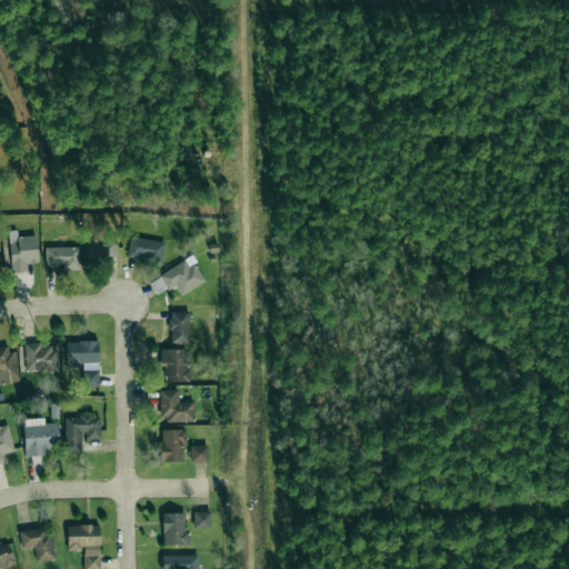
[(37,262),(36,236),(17,237),(16,230),(8,230),(10,272),(27,271),(26,262),(37,262)]
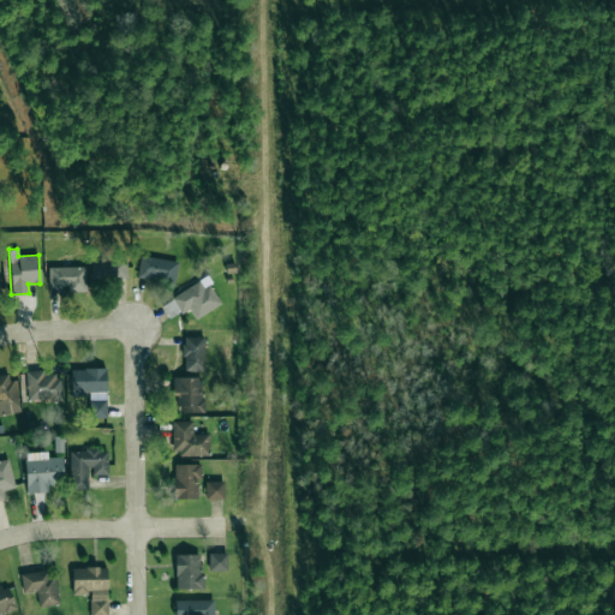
[(175,281),(178,261),(139,256),(137,278),(175,281)]
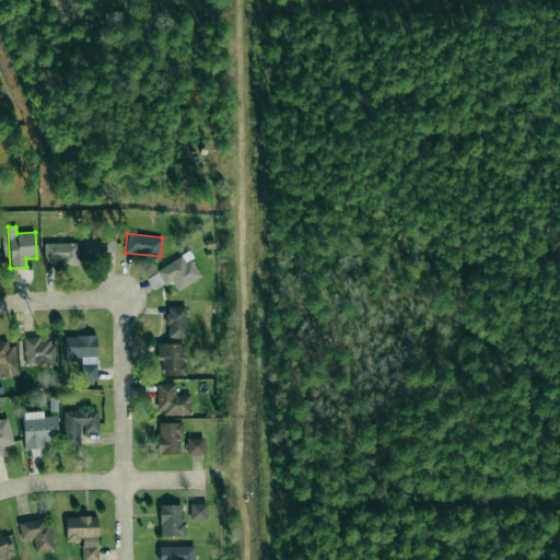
[(115,234),(83,235),(83,253),(116,252),(115,234)]
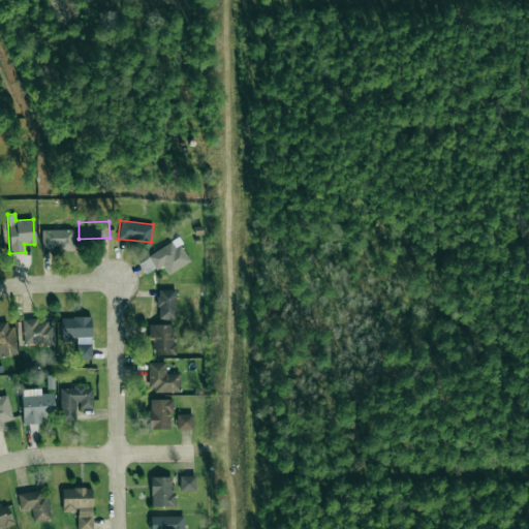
[(74,228),(41,229),(41,247),(58,247),(58,250),(74,250),(74,228)]
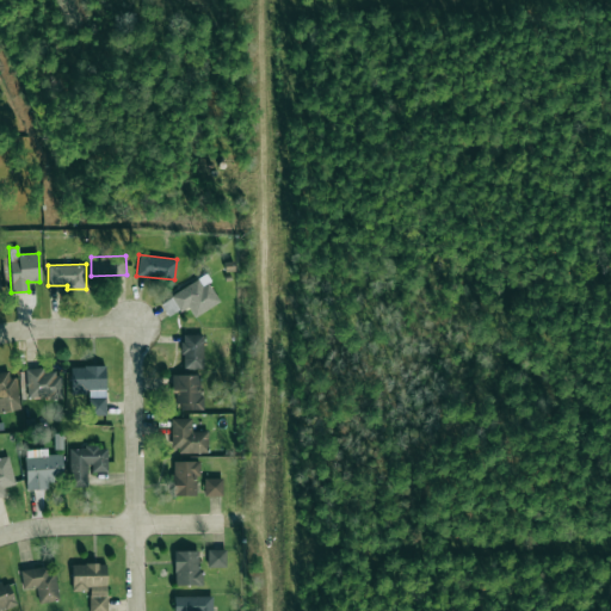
[(180,310),(187,307),(193,318),(218,302),(202,276),(171,295),(180,310)]
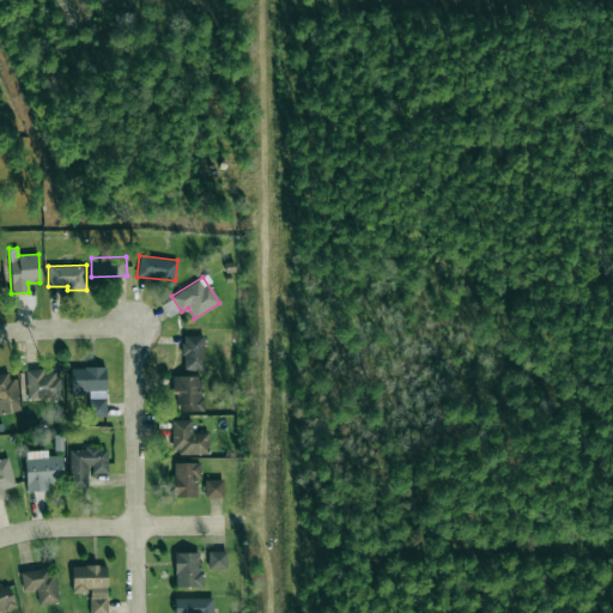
[(204,369),(204,334),(182,335),(182,370),(204,369)]
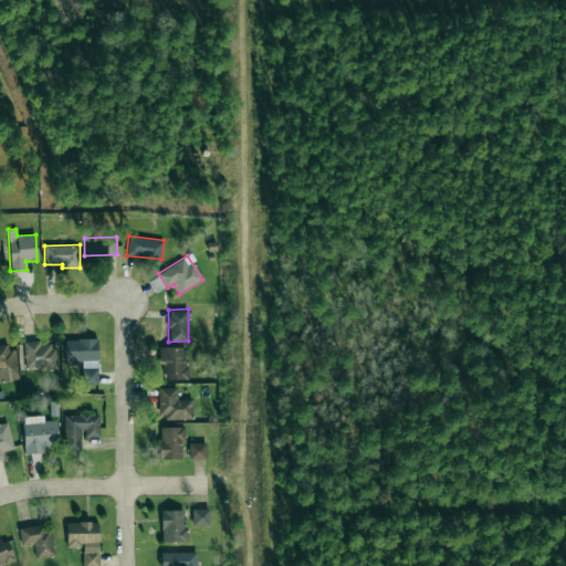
[(96,338),(65,339),(65,363),(81,362),(82,384),(97,384),(96,338)]
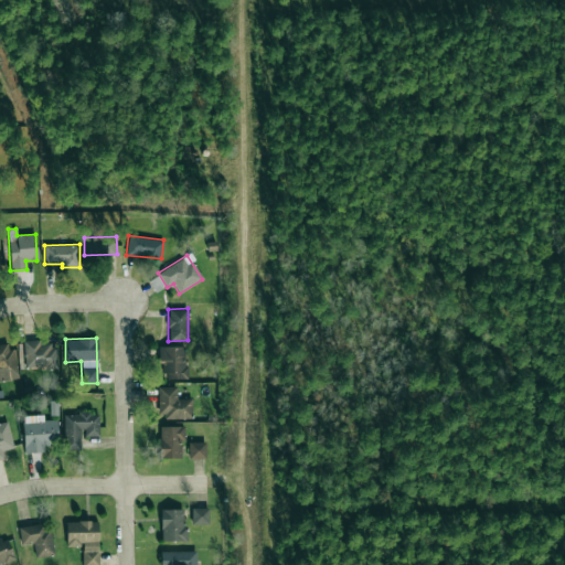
[(24,368),(56,366),(55,341),(23,342),(24,368)]
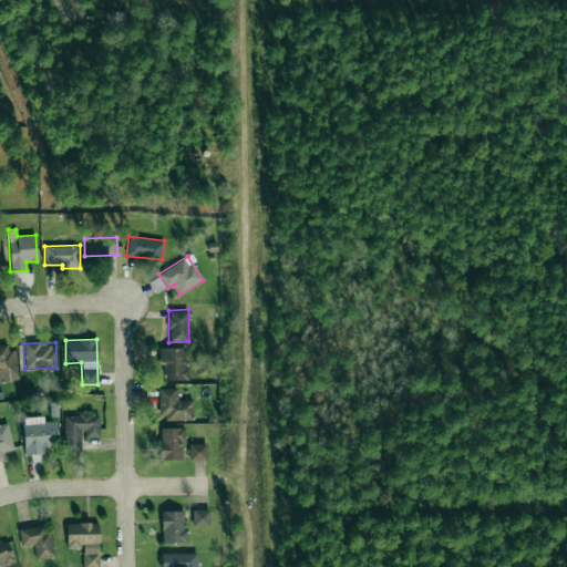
[(0,381),(19,380),(14,346),(0,347),(0,381)]
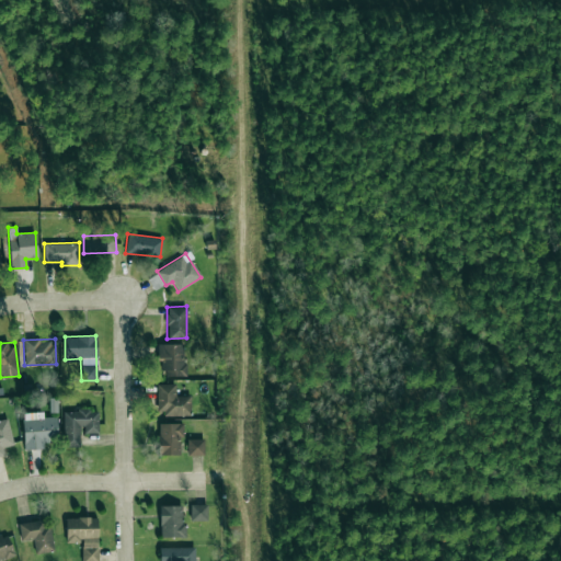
[(184,344),(160,343),(159,376),(184,376),(184,344)]
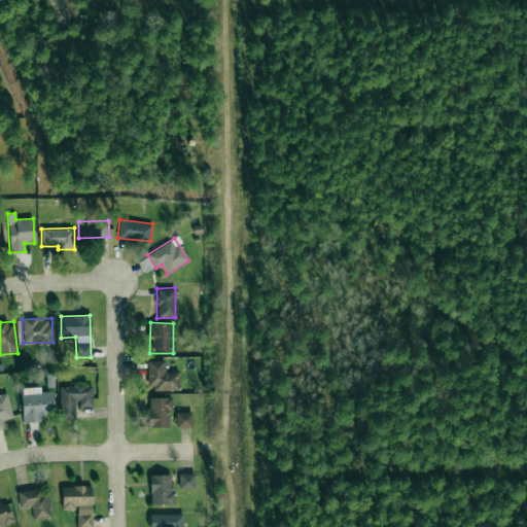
[(147,390),(179,389),(179,372),(165,372),(165,360),(147,360),(147,390)]
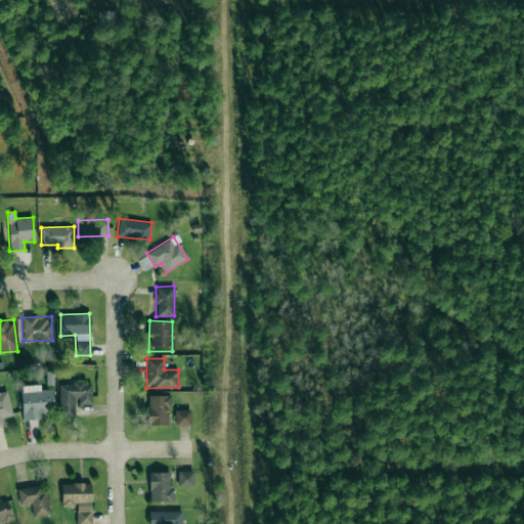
[(58,383),(59,418),(76,418),(76,404),(91,404),(91,383),(58,383)]
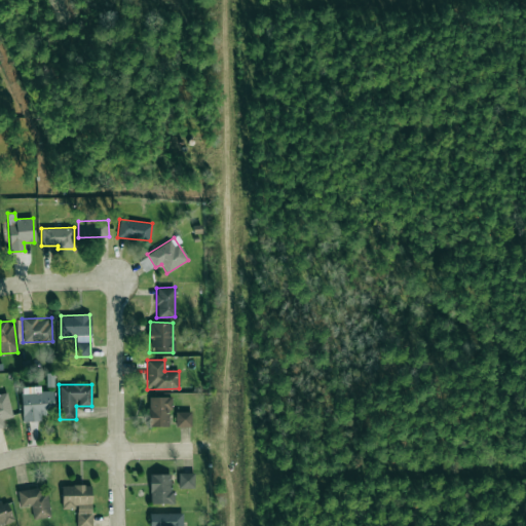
[(23,421),(41,420),(41,415),(53,415),(53,390),(40,390),(40,386),(21,387),(23,421)]
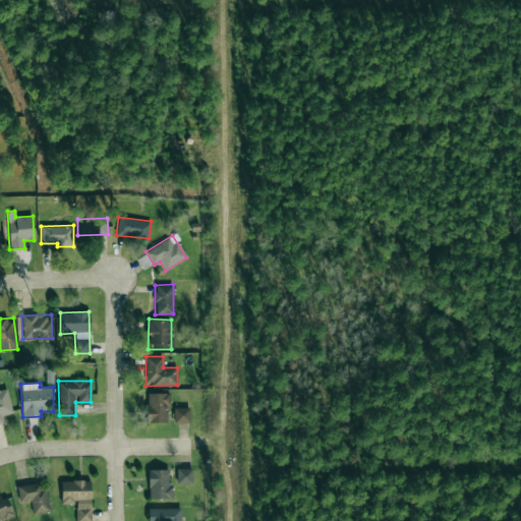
[(0,423),(4,423),(3,413),(11,413),(8,389),(0,390),(0,423)]
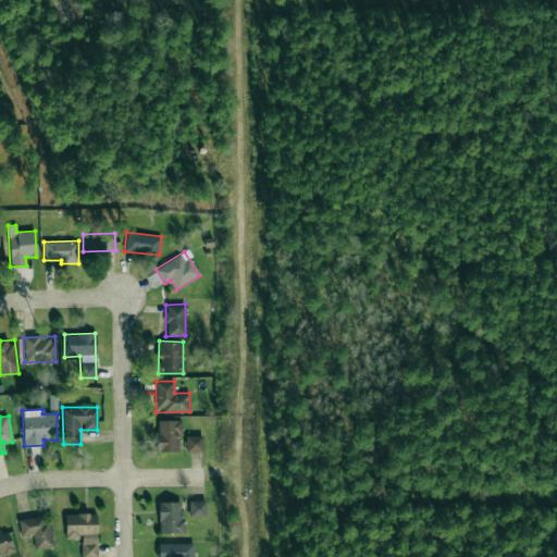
[(157,452),(180,452),(181,420),(158,420),(157,452)]
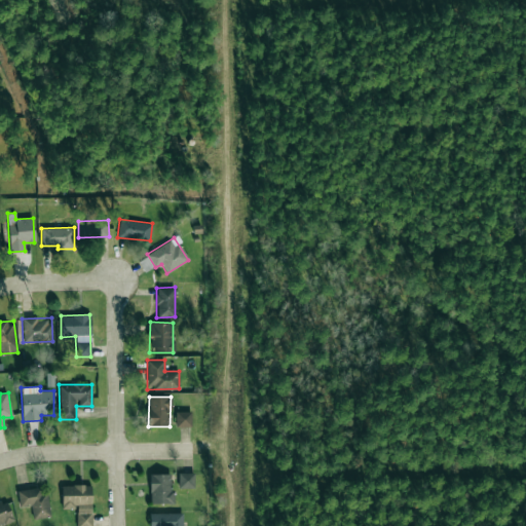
[(191,426),(190,411),(175,412),(176,426),(191,426)]
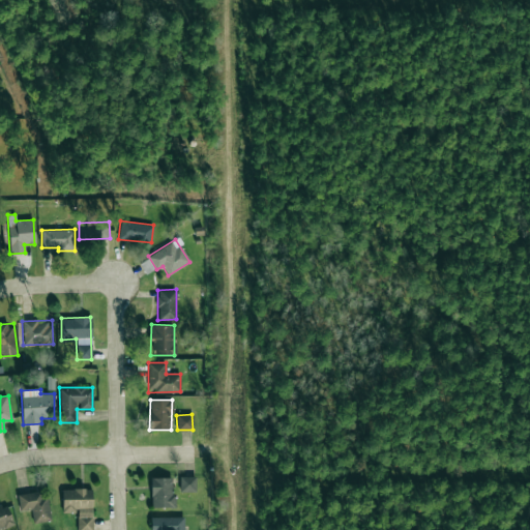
[(195,476),(179,476),(179,492),(196,492),(195,476)]
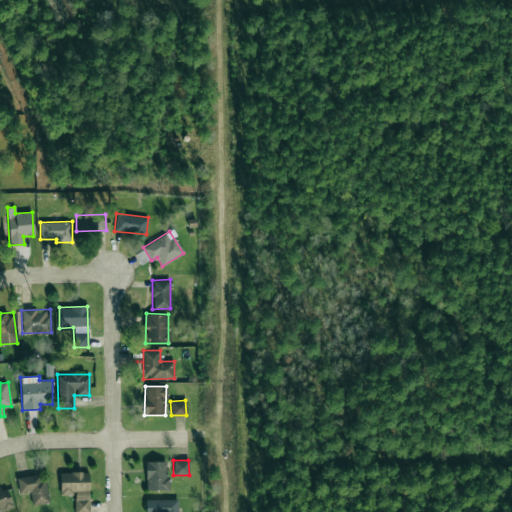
[(146,490),(167,490),(166,461),(145,461),(146,490)]
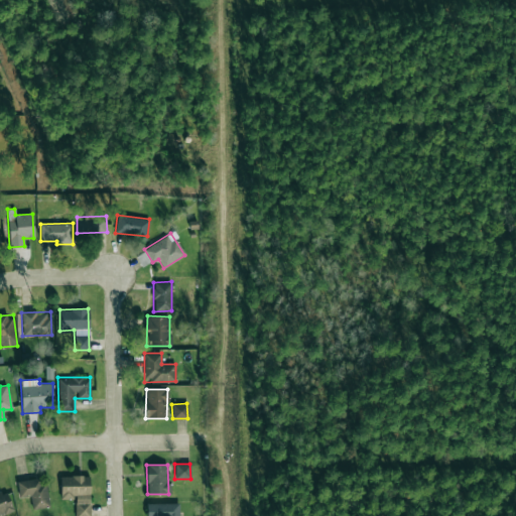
[(60,498),(75,498),(75,515),(89,515),(89,475),(60,476),(60,498)]
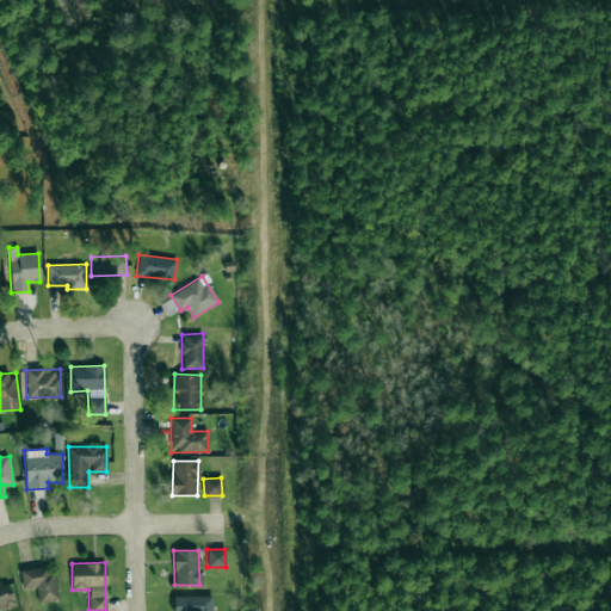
[(47,576),(44,566),(19,571),(23,590),(35,587),(37,603),(59,600),(54,574),(47,576)]
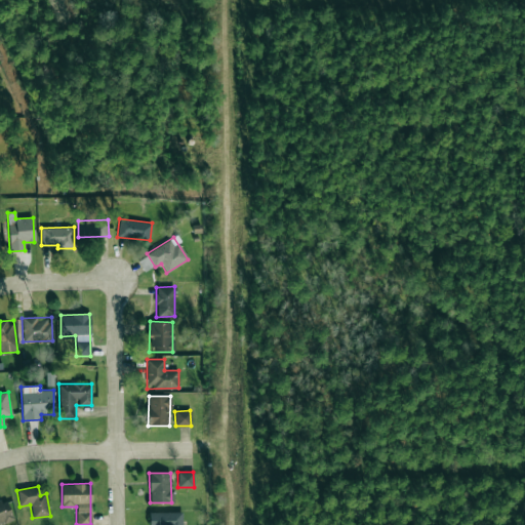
[(5,496),(0,498),(0,522),(13,518),(5,496)]
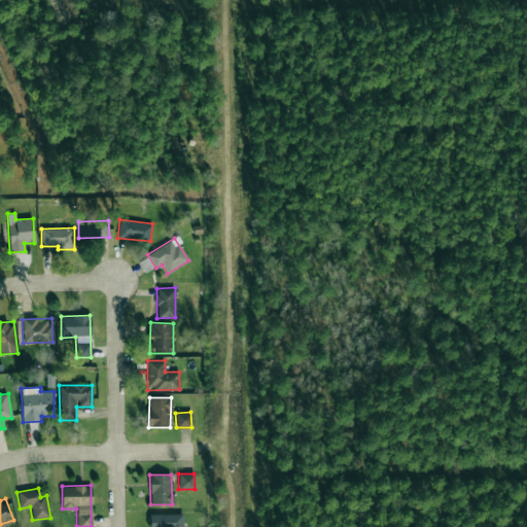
[(184,526),(184,514),(147,515),(147,526),(184,526)]
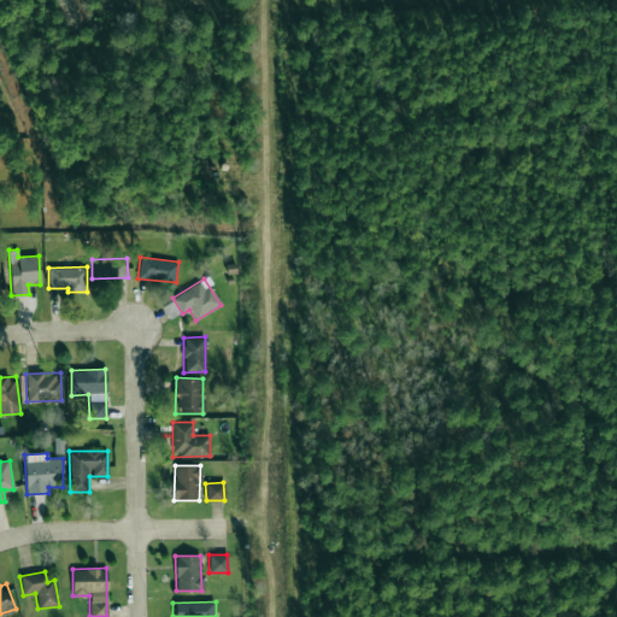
All buildings are outlined.
